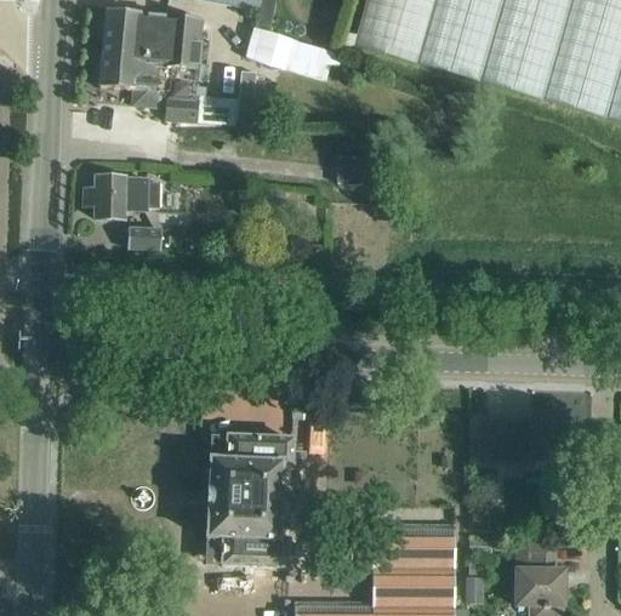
[(214,0),(256,9),(252,27),(269,32),(274,0),(214,0)]
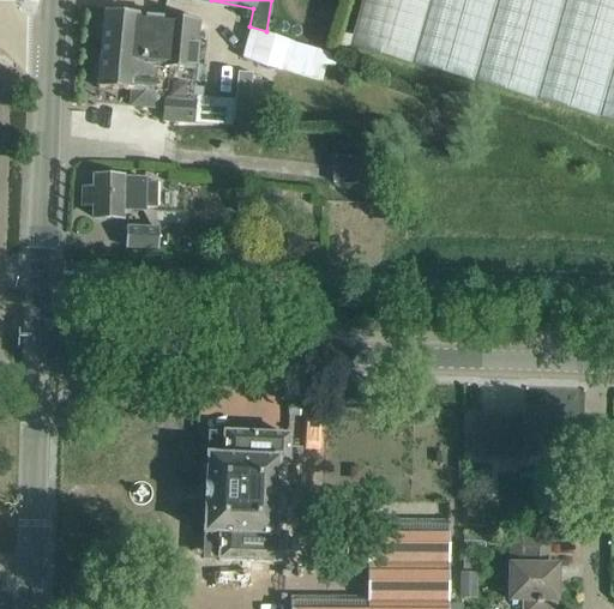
[(363,0),(351,43),(613,119),(613,0),(363,0)]
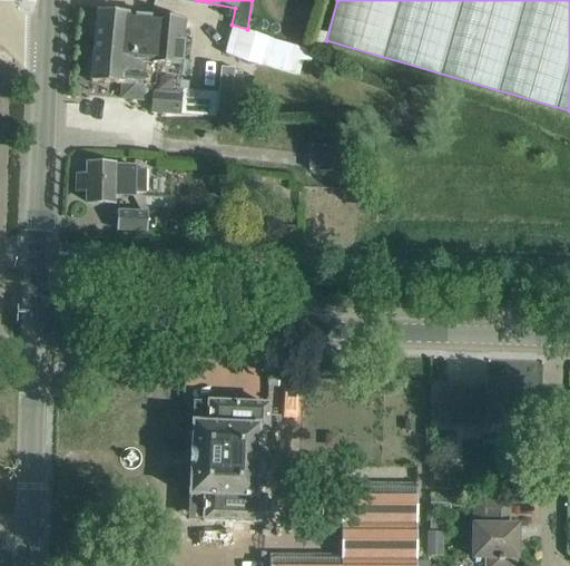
[(121,95),(144,97),(146,97),(148,83),(163,85),(165,61),(182,62),(186,16),(160,13),(160,12),(154,11),(153,13),(129,11),(98,8),(91,78),(123,81),(121,95)]
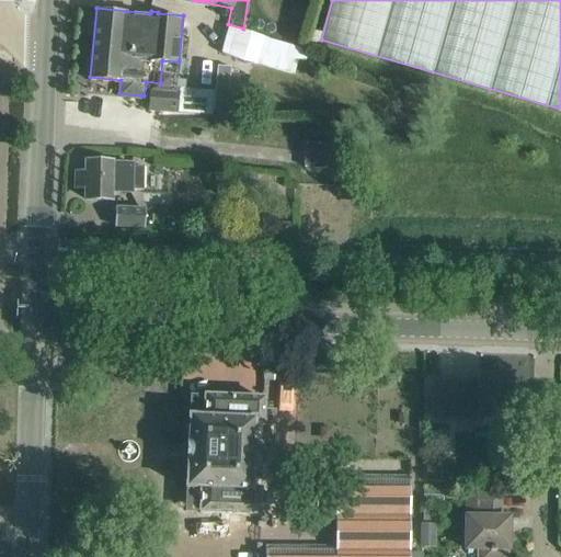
[(217,64),(214,108),(225,109),(228,65),(217,64)]
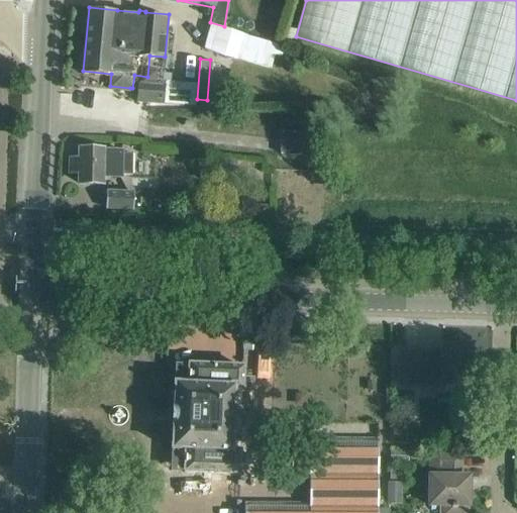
[(137,89),(136,99),(148,100),(164,101),(194,104),(196,85),(166,83),(138,80),(137,89)]
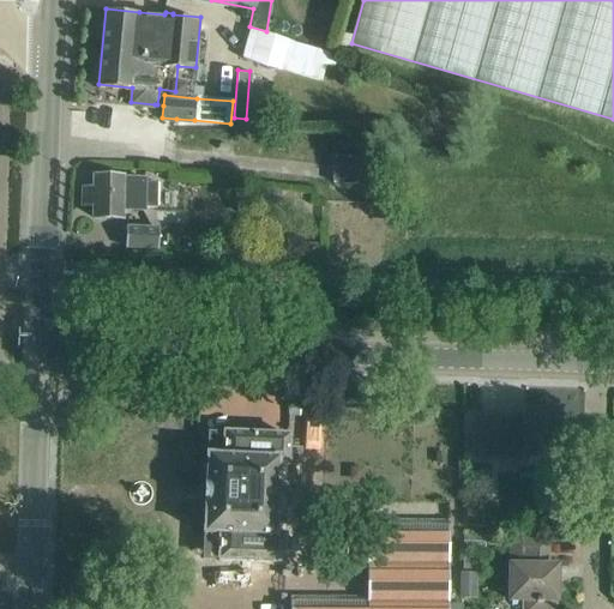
[(377,155),(336,154),(335,180),(377,181),(377,155)]
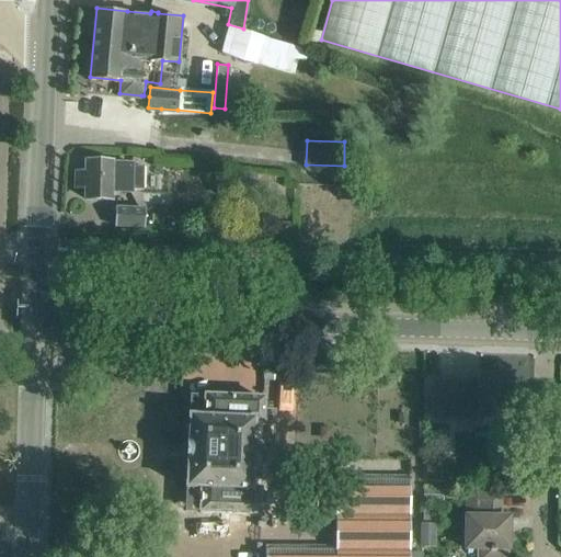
[(111,159),(109,159),(87,159),(87,169),(77,169),(76,185),(87,185),(87,196),(112,196),(112,189),(133,189),(133,165),(111,163),(111,159)]
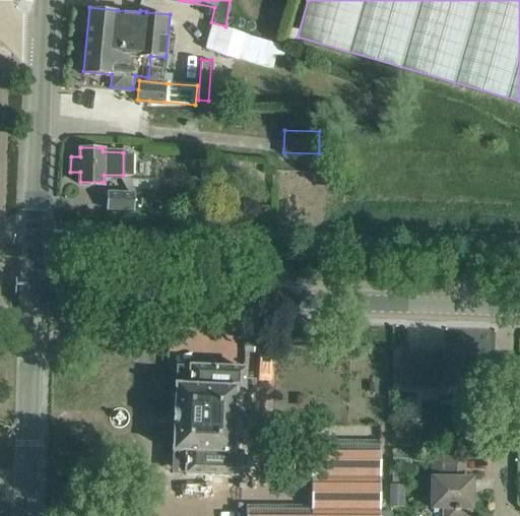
[(128,151),(127,168),(147,169),(148,152),(128,151)]
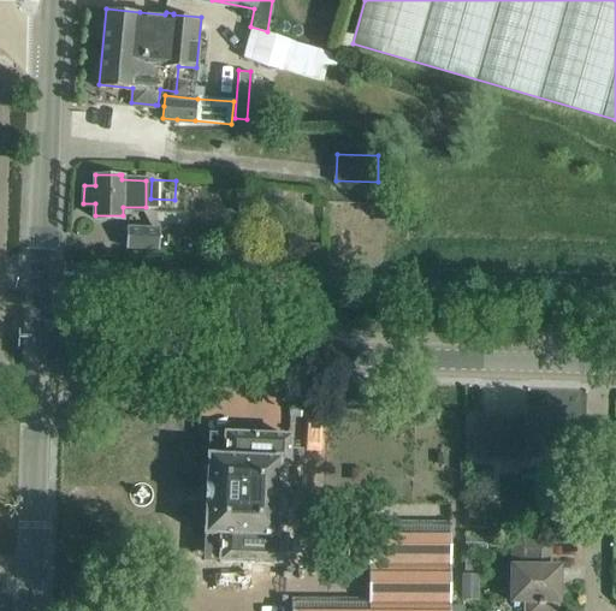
[(158,245),(159,227),(129,226),(128,244),(158,245)]
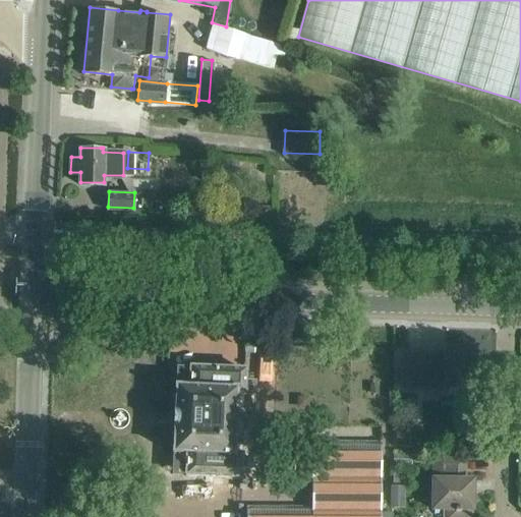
[(141,193),(140,204),(152,205),(153,194),(141,193)]
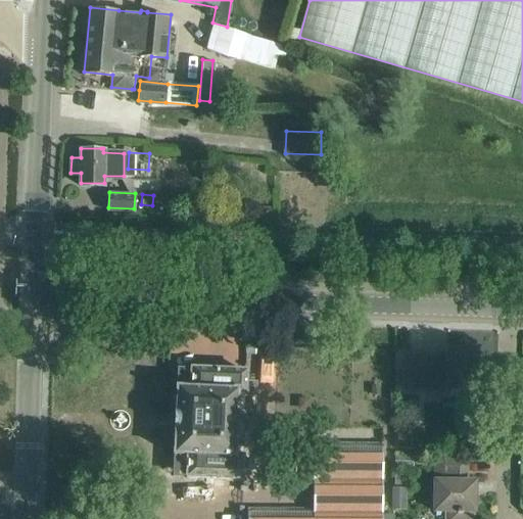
[(259,202),(259,210),(272,210),(273,202),(259,202)]
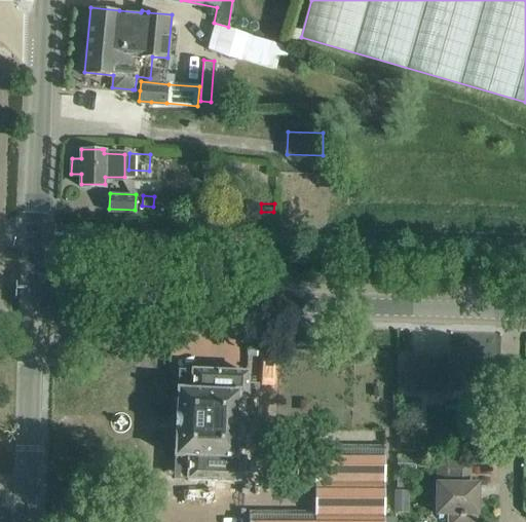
[(479,362),(480,349),(450,349),(450,362),(442,362),(442,358),(409,358),(408,387),(449,388),(449,389),(479,389),(479,367),(482,367),(482,362),(479,362)]
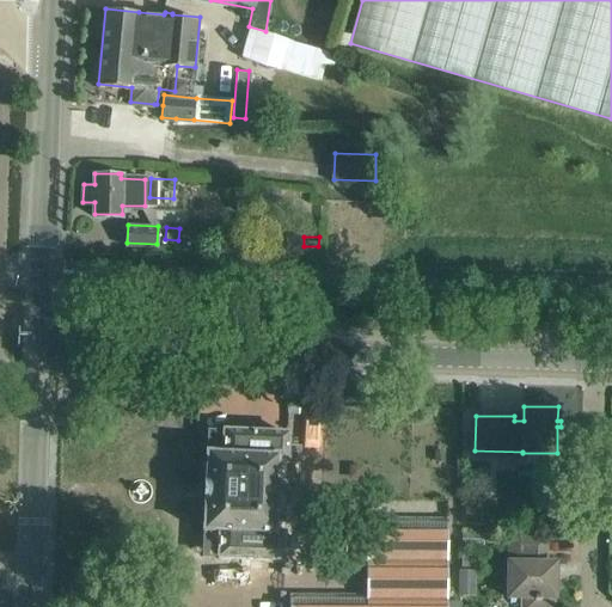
[(334,410),(334,420),(343,420),(344,411),(334,410)]
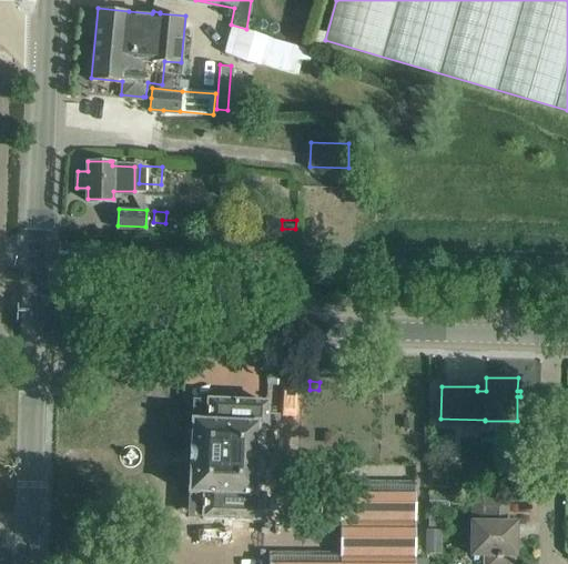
[(266,426),(267,423),(267,401),(209,399),(206,421),(192,420),(189,492),(203,492),(203,515),(225,516),(263,517),(264,493),(255,493),(257,426),(266,426)]
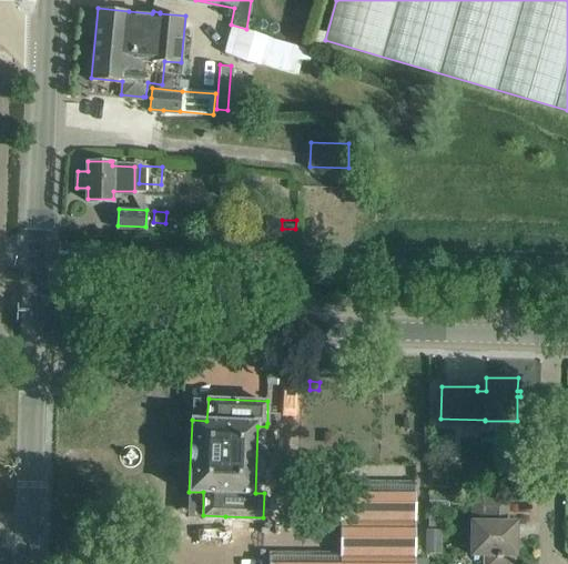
[(341,550),(270,550),(269,563),(414,563),(415,479),(341,479),(341,550)]
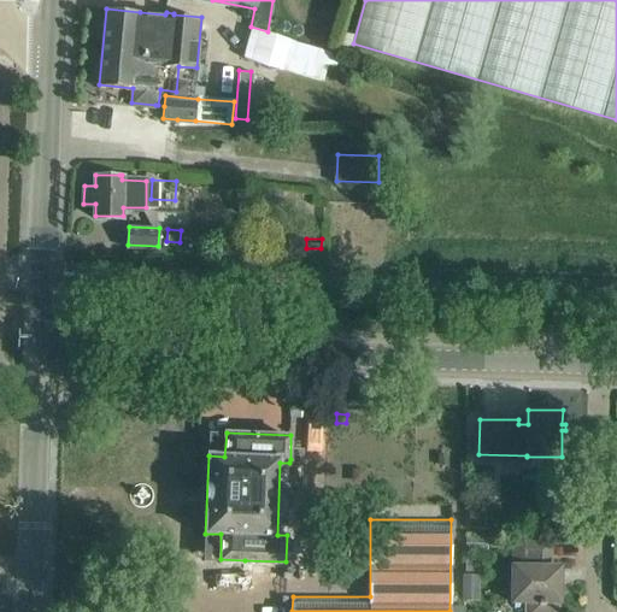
[(527,611),(558,611),(558,600),(559,601),(560,566),(545,566),(546,557),(550,557),(551,540),(515,539),(515,565),(513,565),(513,600),(528,600),(527,611)]
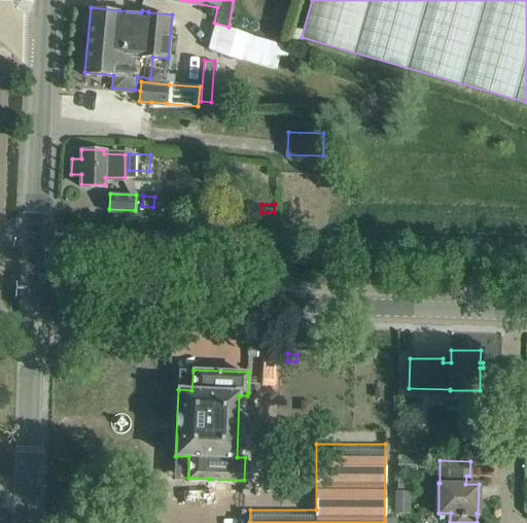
[(396,489),(396,499),(410,499),(410,489),(396,489)]
